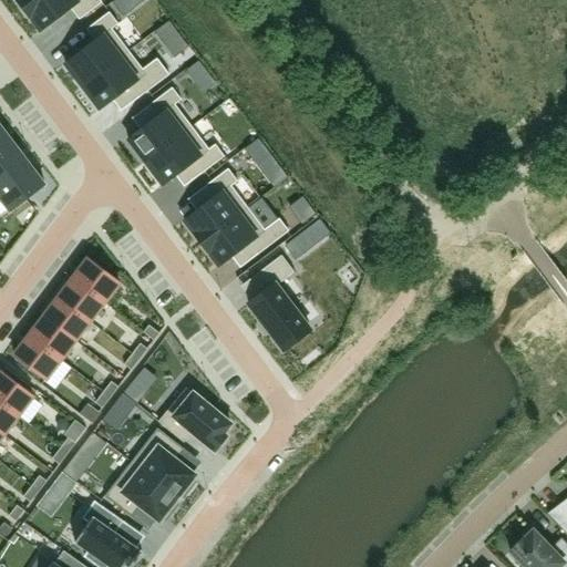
[(33,0),(23,9),(31,19),(41,31),(71,9),(80,20),(102,2),(100,0),(33,0)]
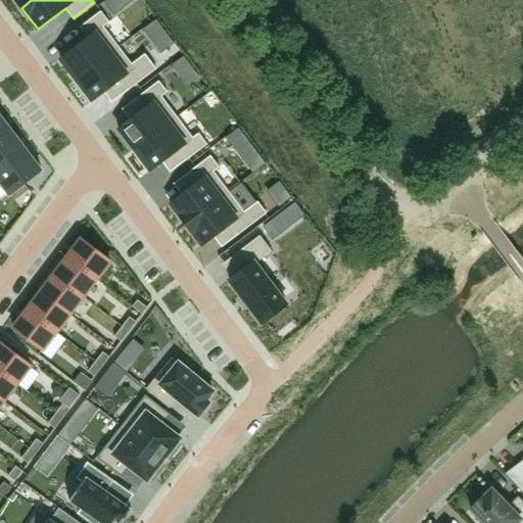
[(88,38),(60,58),(77,80),(119,47),(103,27),(109,22),(100,11),(80,28),(88,38)]
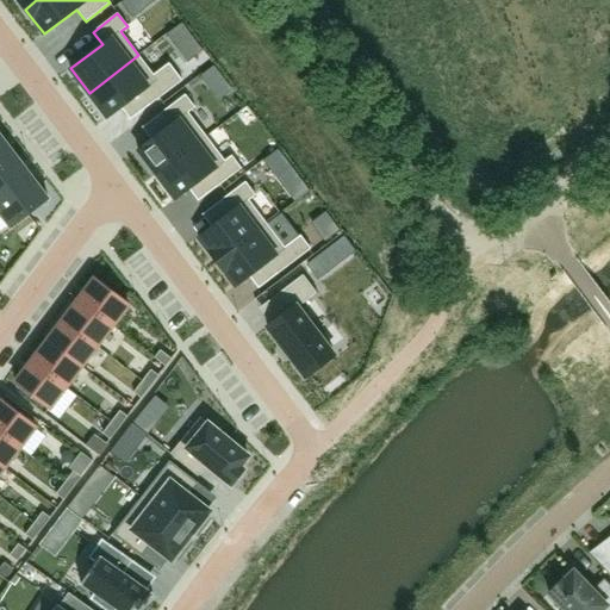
[(195,41),(182,51),(190,61),(203,50),(195,41)]
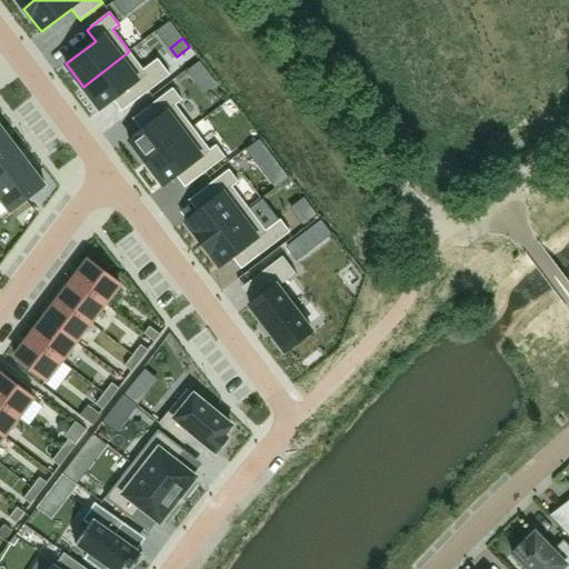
[(129,51),(83,87),(101,110),(112,101),(130,87),(139,99),(170,75),(158,59),(143,70),(129,51)]
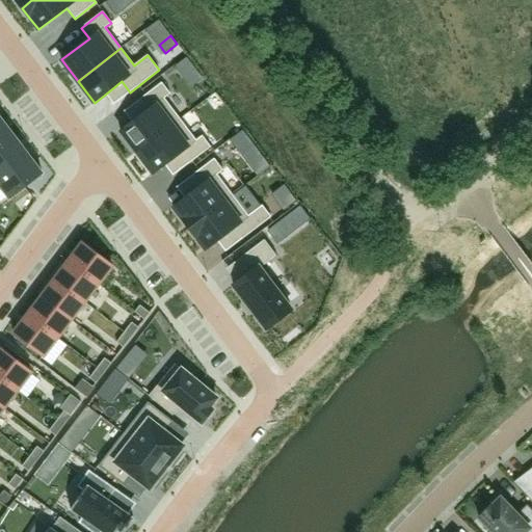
[(175,65),(184,77),(195,69),(186,57),(175,65)]
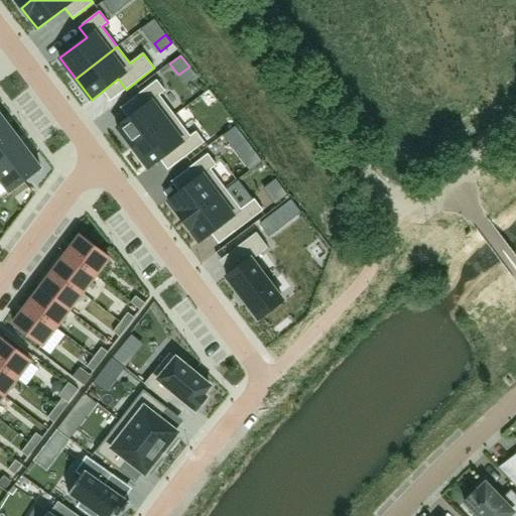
[(128,118),(117,127),(132,147),(174,116),(159,95),(165,91),(156,80),(136,96),(144,106),(128,118)]
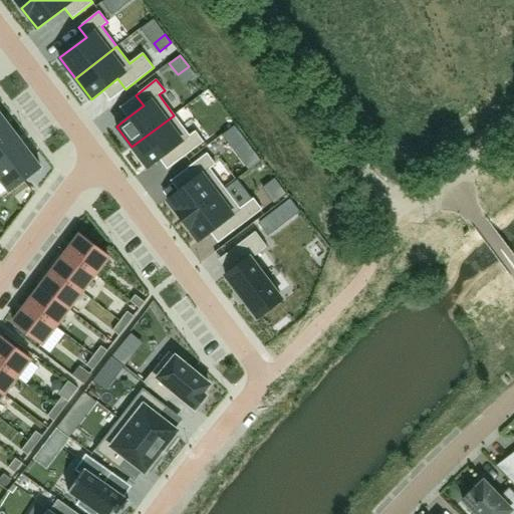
[(0,142),(14,132),(1,114),(0,114),(0,142)]
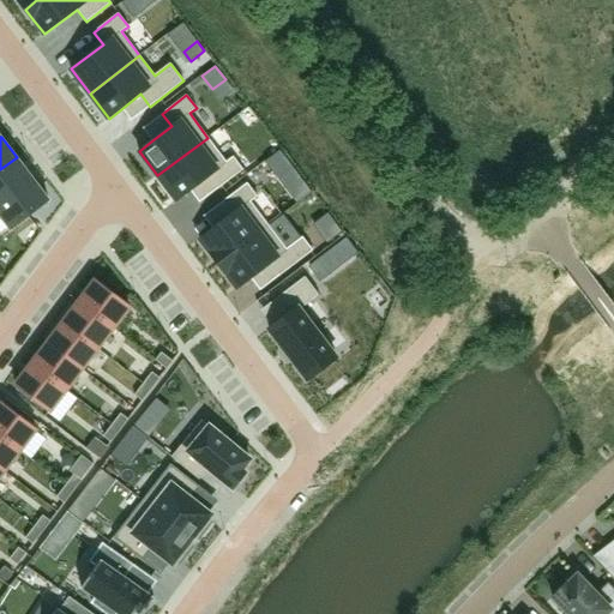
[(208,138),(157,175),(176,200),(191,191),(209,176),(218,188),(244,169),(233,156),(227,162),(208,138)]
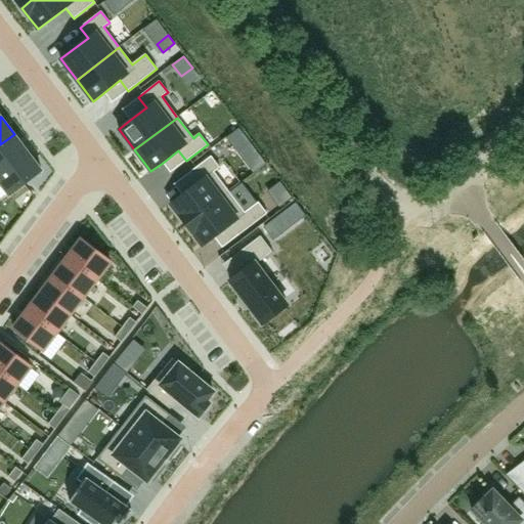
[(266,164),(247,139),(238,129),(226,138),(234,149),(253,173),(266,164)]
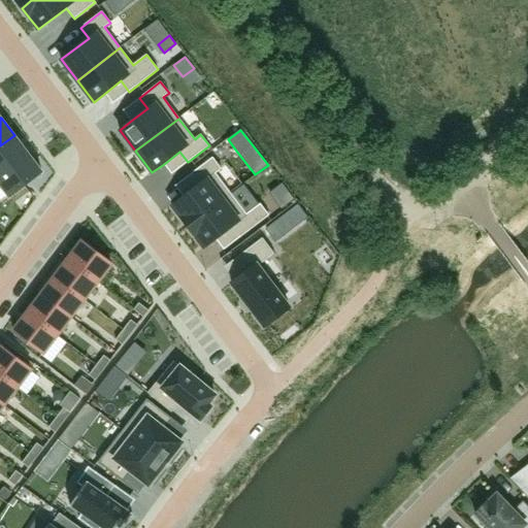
[(14,135),(0,145),(0,173),(28,153),(14,135)]
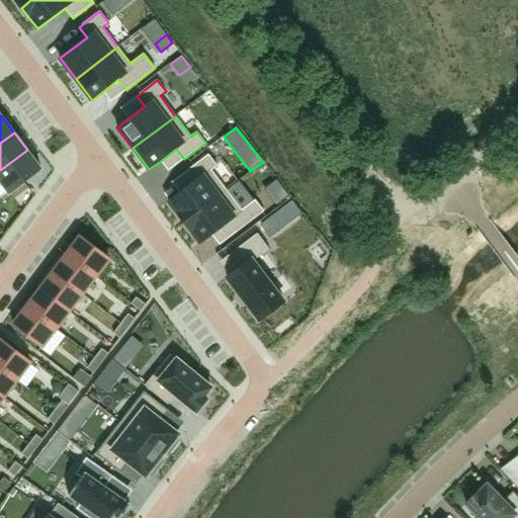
[(27,150),(0,170),(0,182),(8,193),(41,168),(27,150)]
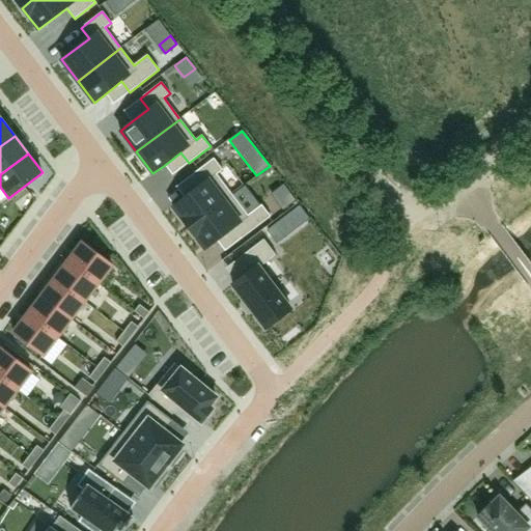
[(185,197),(172,206),(182,218),(189,228),(232,195),(217,174),(223,170),(214,158),(193,174),(200,185),(185,197)]
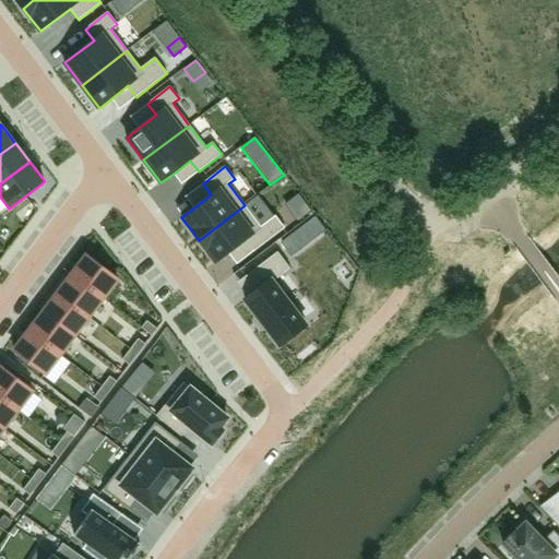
[(305,202),(290,213),(297,222),(311,211),(305,202)]
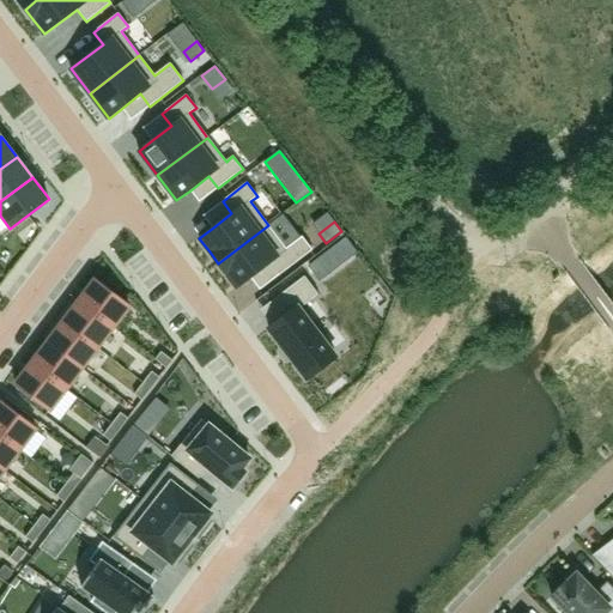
[(268,225),(218,263),(226,274),(237,287),(250,278),(269,263),(279,275),(313,250),(302,236),(286,248),(268,225)]
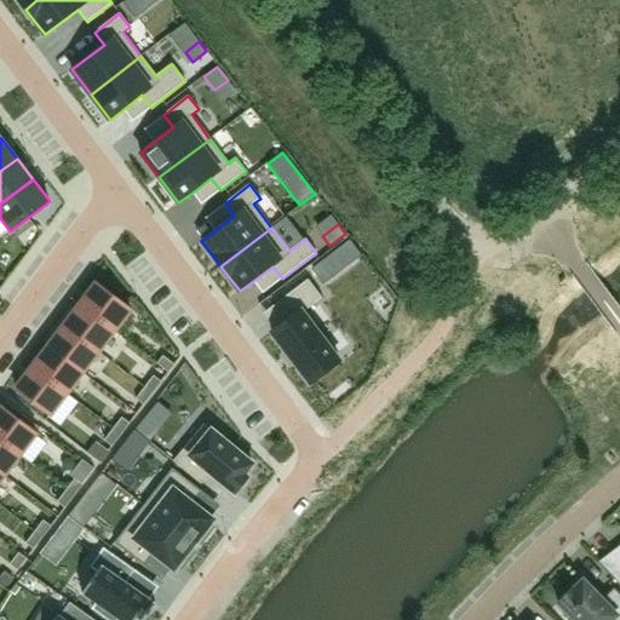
[(323,282),(334,274),(323,260),(313,268),(323,282)]
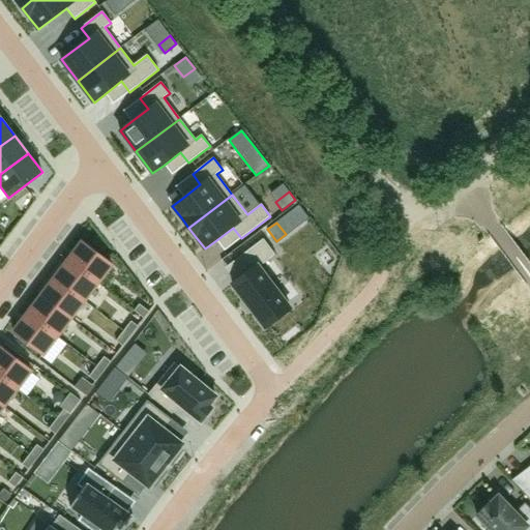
[(263,239),(231,263),(242,277),(236,283),(233,285),(244,301),(252,312),(253,311),(265,327),(290,307),(259,267),(275,255),(263,239)]
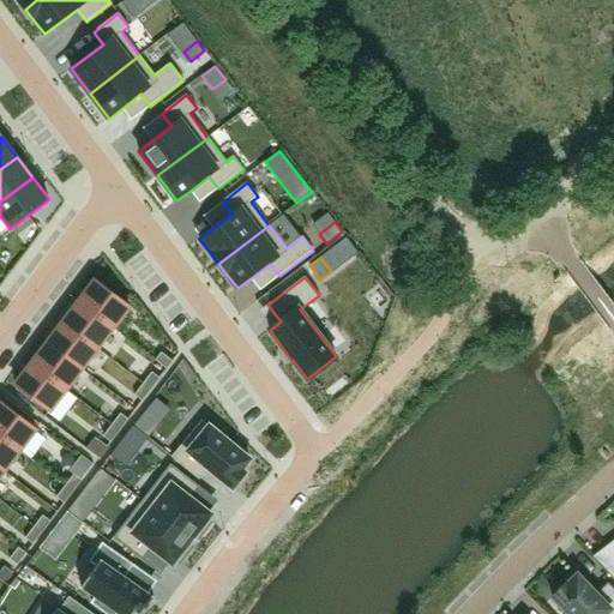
[(96,281),(79,302),(114,327),(130,307),(96,281)]
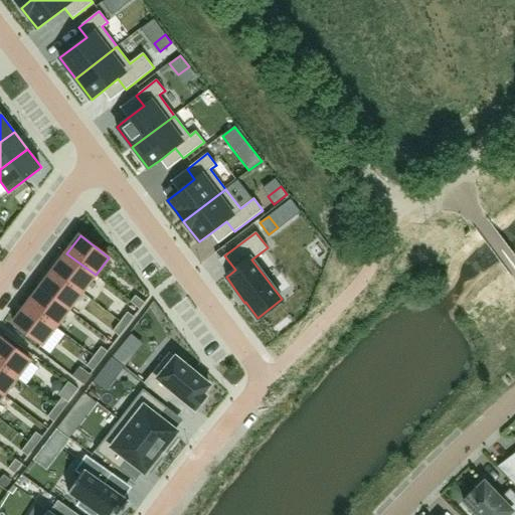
[(66,253),(53,271),(81,293),(95,275),(66,253)]
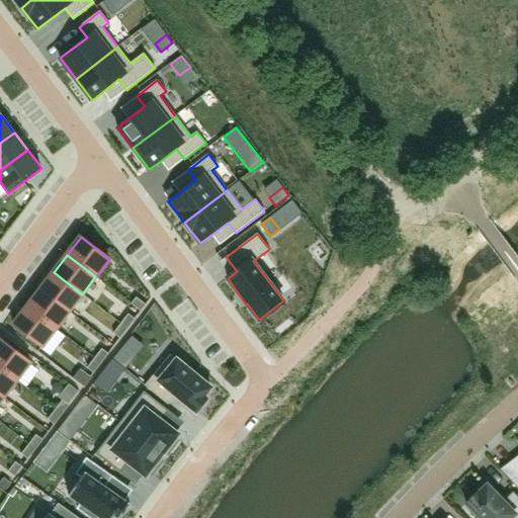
[(54,272),(40,289),(69,312),(82,294),(54,272)]
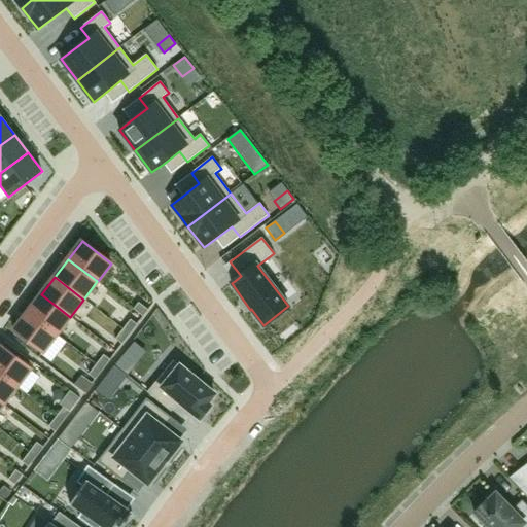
[(41,294),(28,312),(57,335),(70,317),(41,294)]
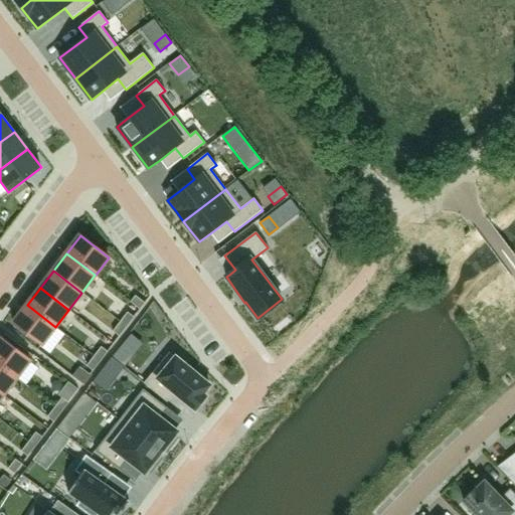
[(136,295),(131,302),(140,310),(145,303),(136,295)]
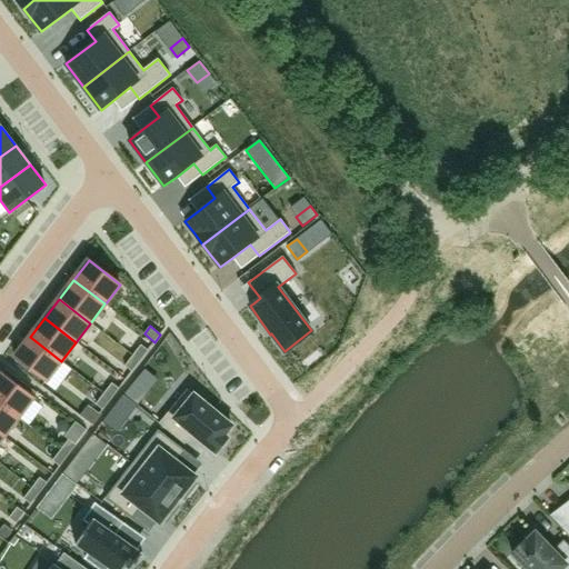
[(30,337),(15,357),(46,381),(61,361),(30,337)]
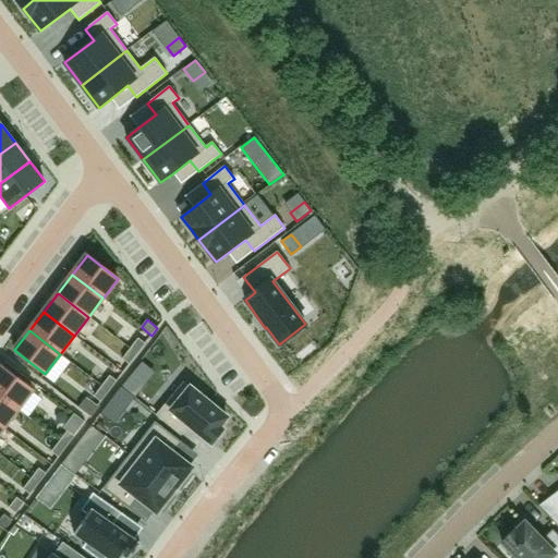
[(138,338),(131,349),(137,354),(146,343),(138,338)]
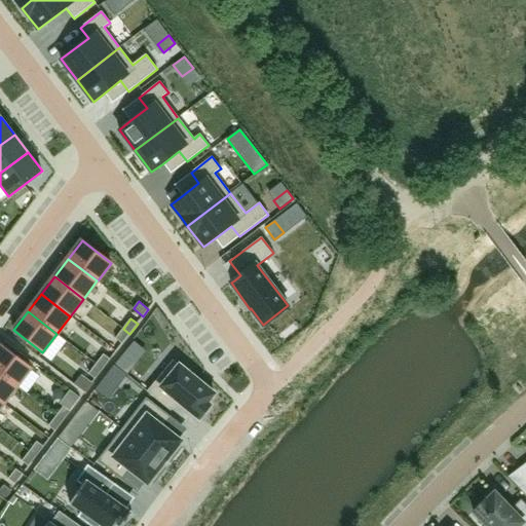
[(123,329),(115,338),(122,343),(129,334),(123,329)]
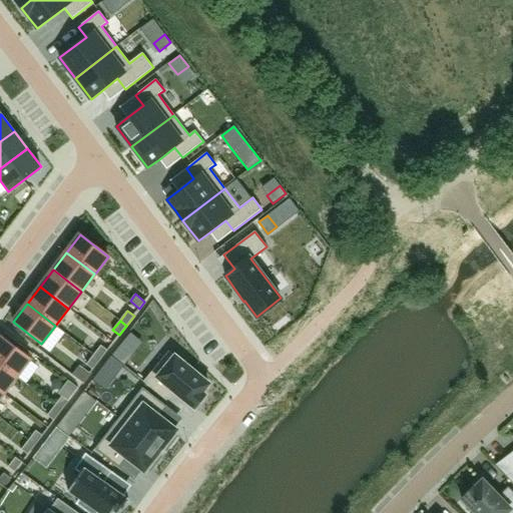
[(2,337),(0,339),(0,364),(16,377),(30,359),(2,337)]
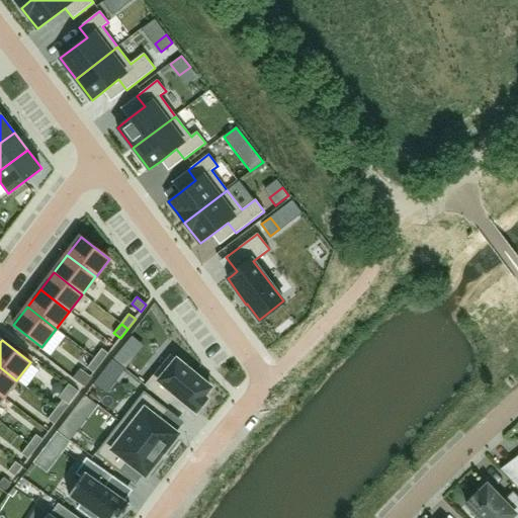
[(102,349),(94,358),(101,363),(108,354),(102,349)]
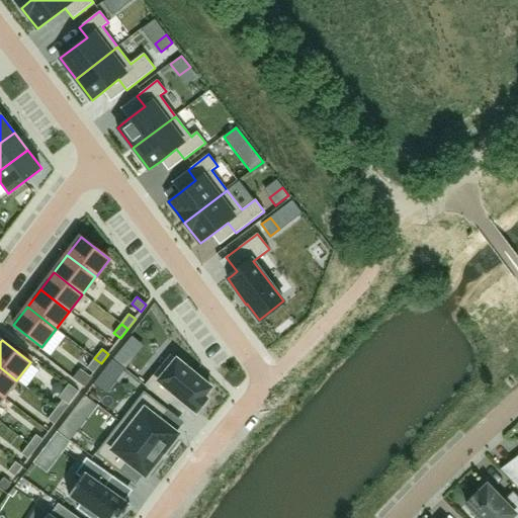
[(120,350),(113,358),(126,367),(133,360),(120,350)]
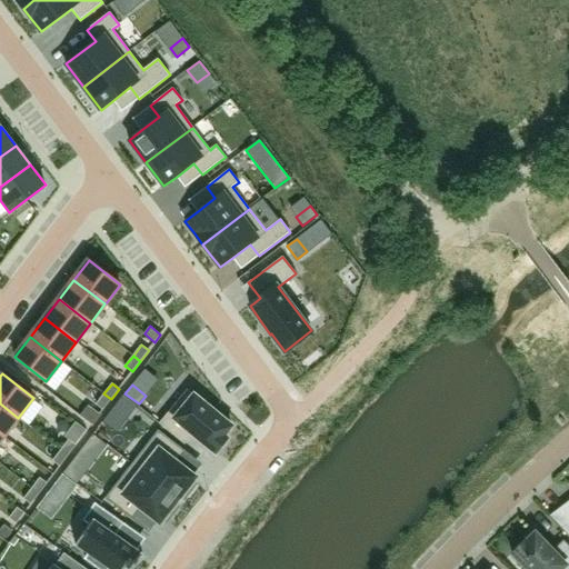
[(187,389),(159,423),(185,445),(193,433),(216,452),(227,438),(223,435),(231,426),(187,389)]
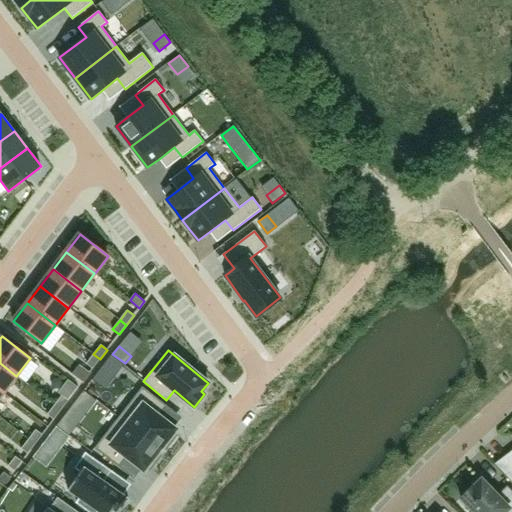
[(93,354),(86,363),(92,368),(100,359),(93,354)]
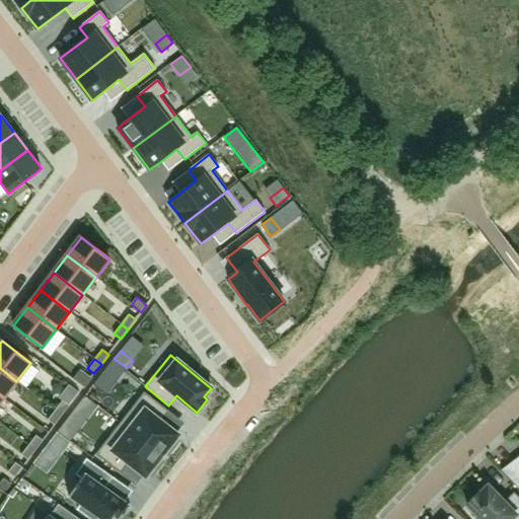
[(113,360),(106,368),(119,377),(125,369),(113,360)]
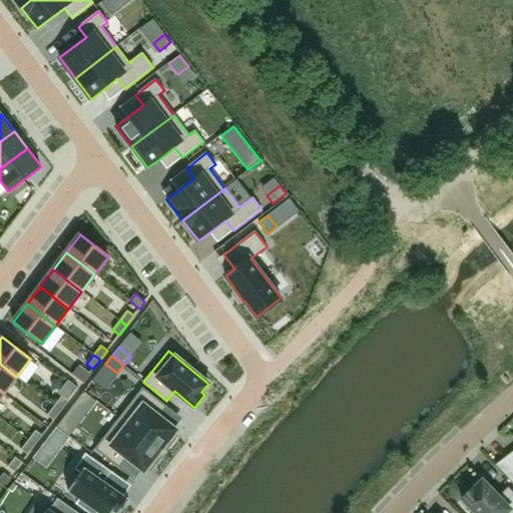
[(0,364),(0,391),(3,394),(16,377),(0,364)]
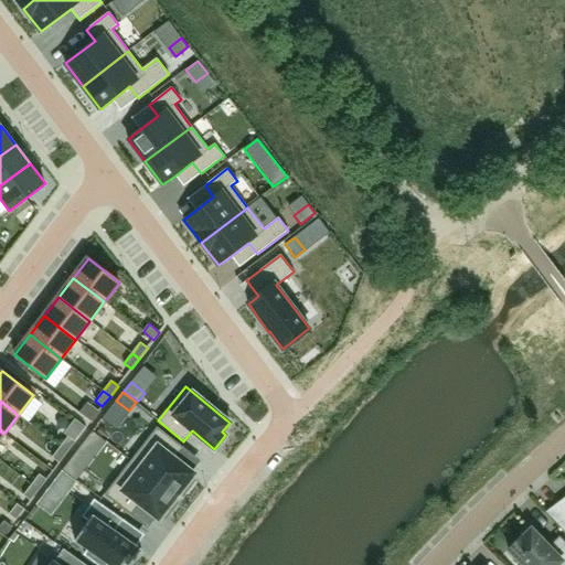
[(157,426),(130,460),(177,497),(180,493),(183,497),(195,481),(192,478),(195,473),(176,459),(184,448),(157,426)]
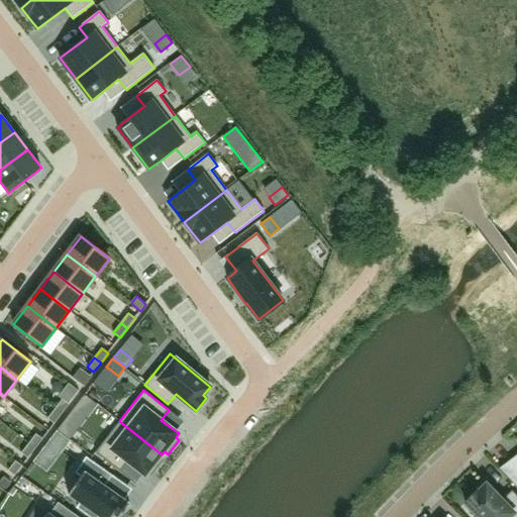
[(85,395),(58,430),(70,438),(96,403),(85,395)]
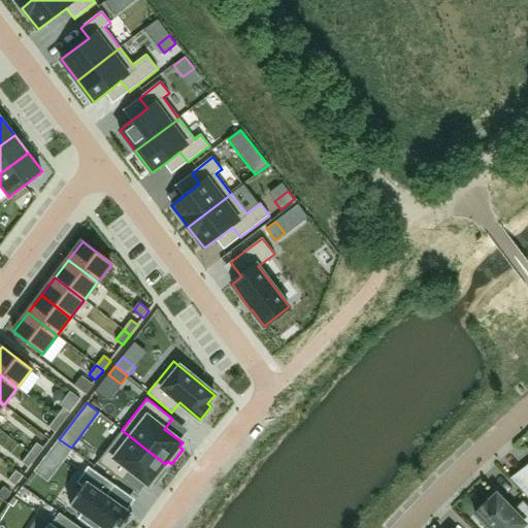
[(64,408),(57,418),(63,423),(70,414),(64,408)]
